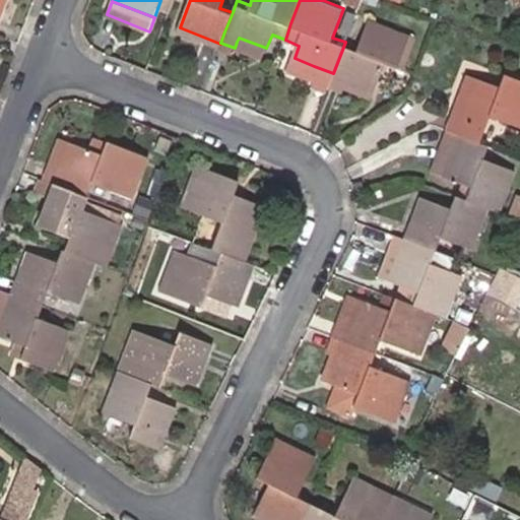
[(359,48),(345,42),(333,73),(378,90),(388,62),(402,68),(414,37),(371,17),(359,48)]
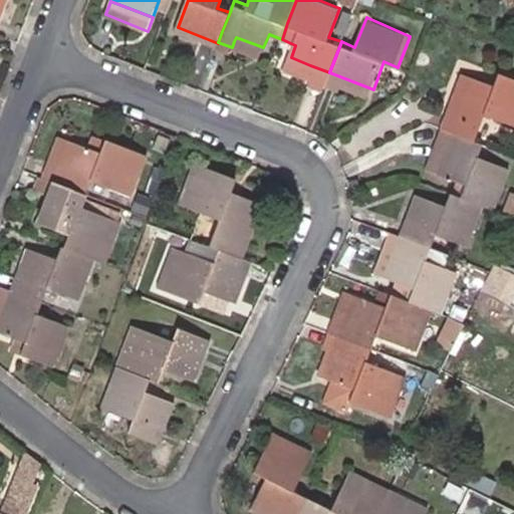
[(236,37),(234,41),(232,47),(259,58),(262,52),(263,47),(236,37)]
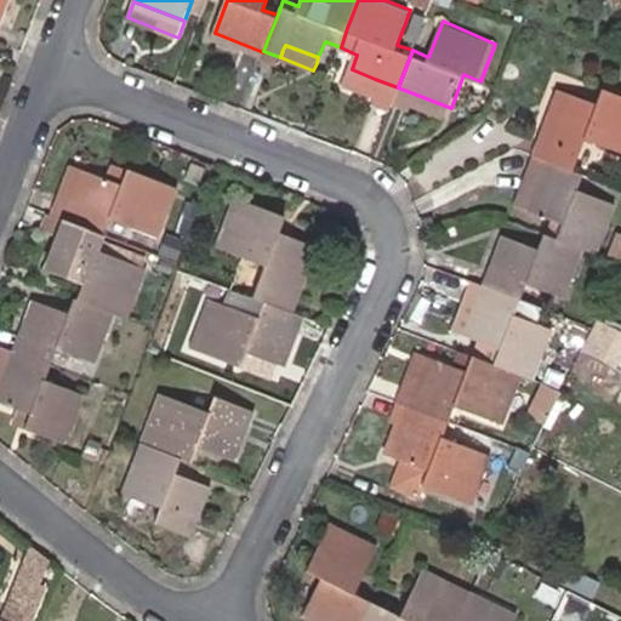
[(391,107),(393,101),(398,87),(375,79),(352,69),(349,75),(347,80),(374,93),(371,100),(391,107)]
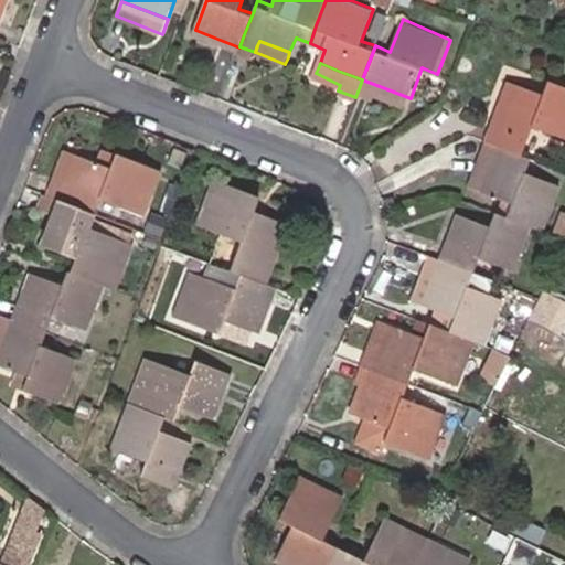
[(509,81),(486,139),(497,144),(519,152),(532,123),(564,136),(564,85),(548,80),(542,94),(509,81)]
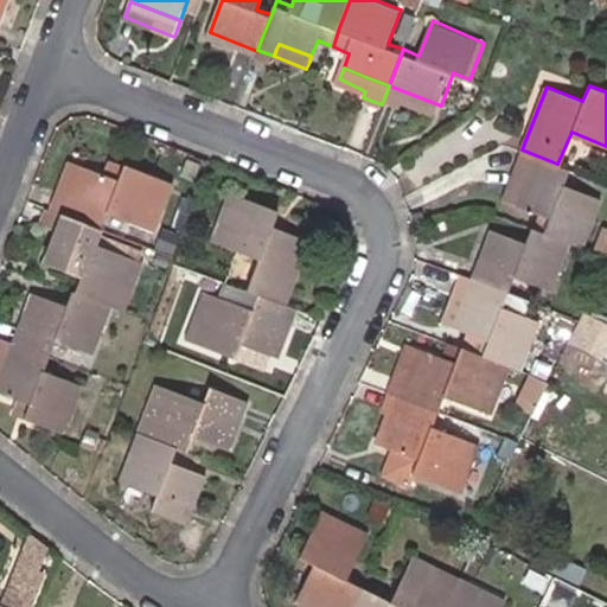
[(534,154),(522,149),(502,198),(513,203),(534,154)]
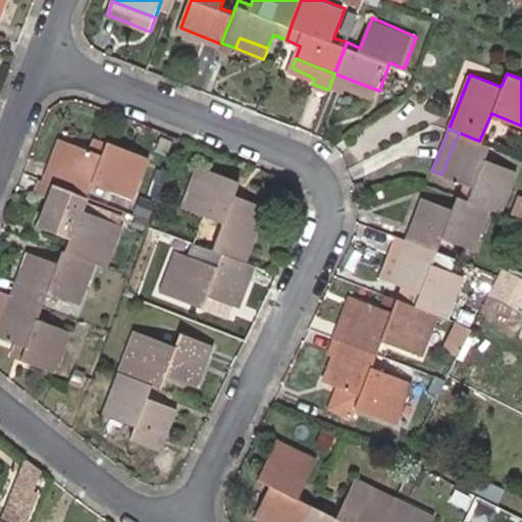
[(485,158),(490,146),(479,141),(459,133),(441,174),(471,186),(466,199),(488,208),(498,211),(515,169),(485,158)]
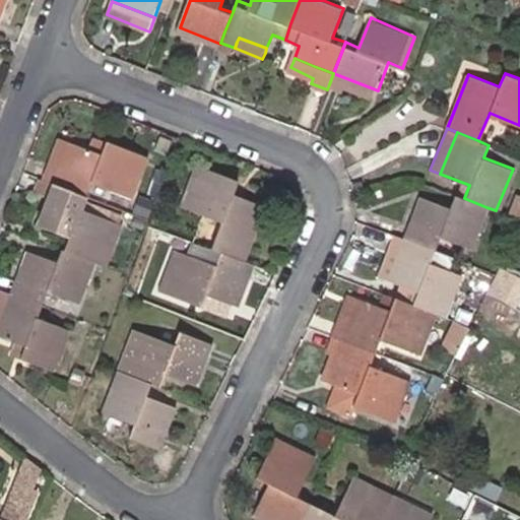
[(62,138),(46,180),(56,184),(72,142),(62,138)]
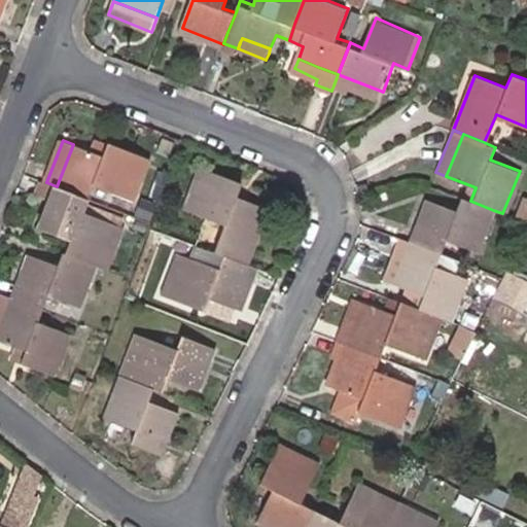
[(57,186),(86,198),(92,185),(133,201),(149,159),(108,142),(103,156),(73,144),(57,186)]
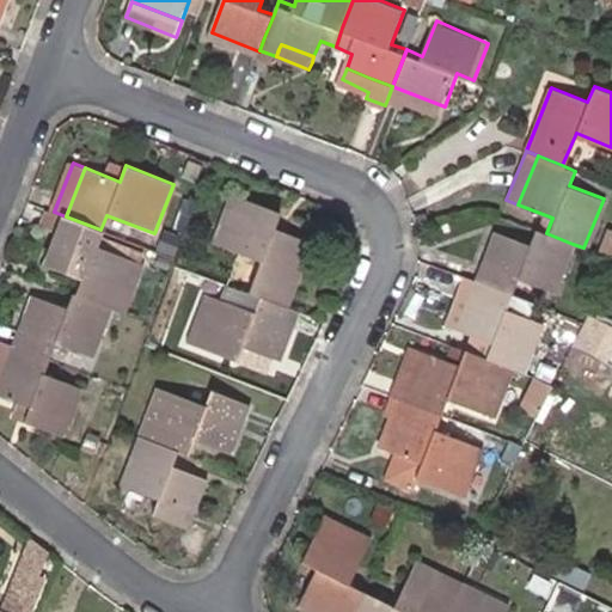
[(262,262),(249,293),(263,299),(286,308),(311,244),(276,231),(281,215),(234,196),(216,244),(240,254),(262,262)]
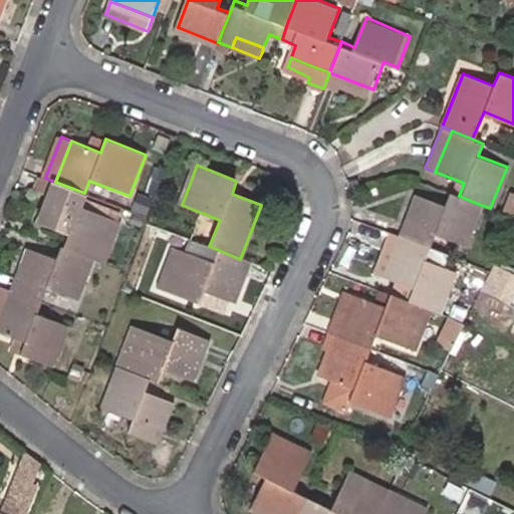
[(64,247),(93,258),(103,262),(119,223),(79,207),(84,193),(55,182),(39,223),(68,234),(64,247)]
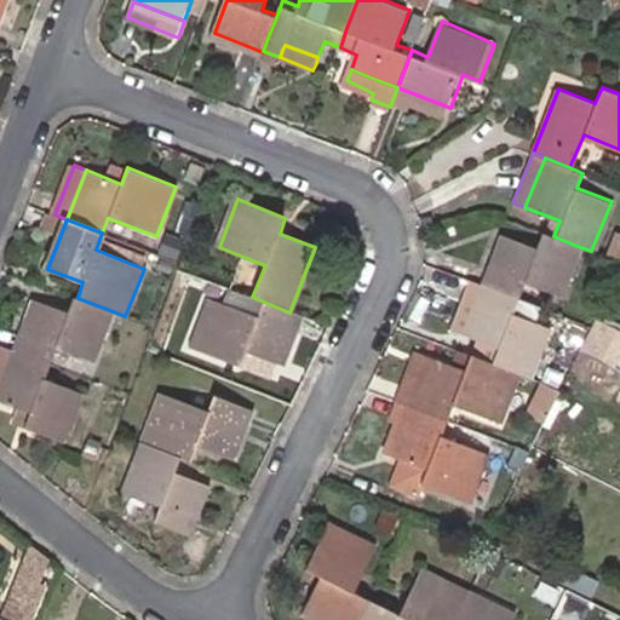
[(554,236),(543,231),(535,247),(501,235),(481,283),(520,298),(526,283),(558,297),(580,247),(554,236)]
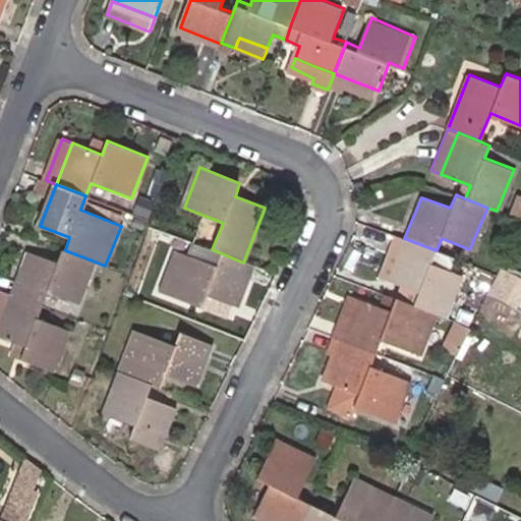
[(520,219),(520,198),(517,197),(510,215),(520,219)]
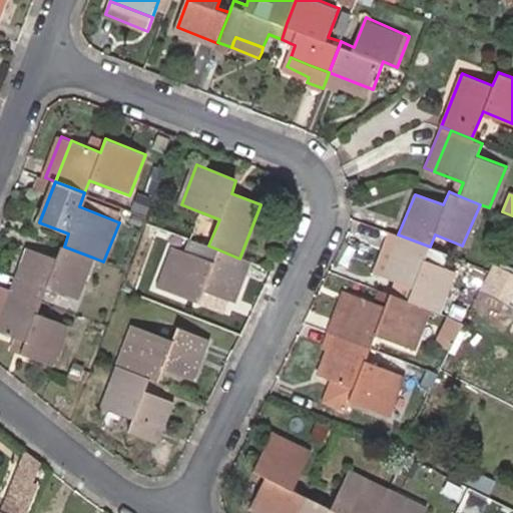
[(219,219),(201,212),(191,239),(208,245),(219,219)]
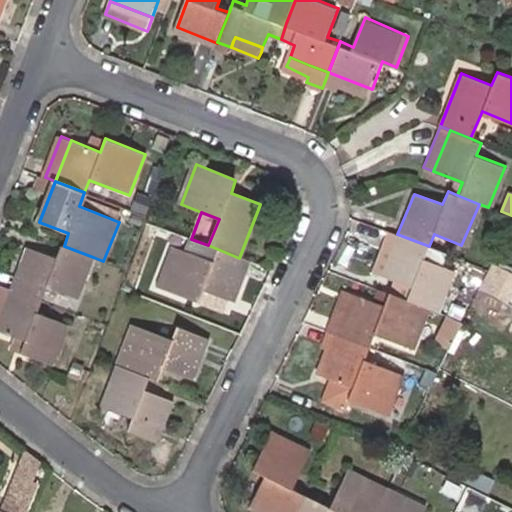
[(429,246),(397,234),(381,276),(409,288),(404,301),(429,311),(435,314),(452,272),(423,260),(429,246)]
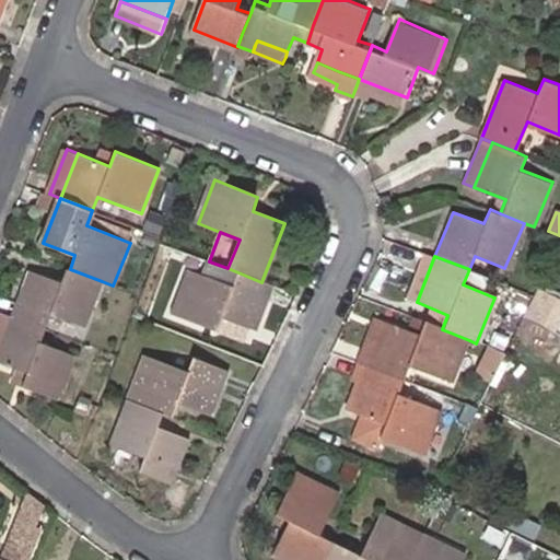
[(228,268),(209,261),(202,277),(235,289),(241,273),(228,268)]
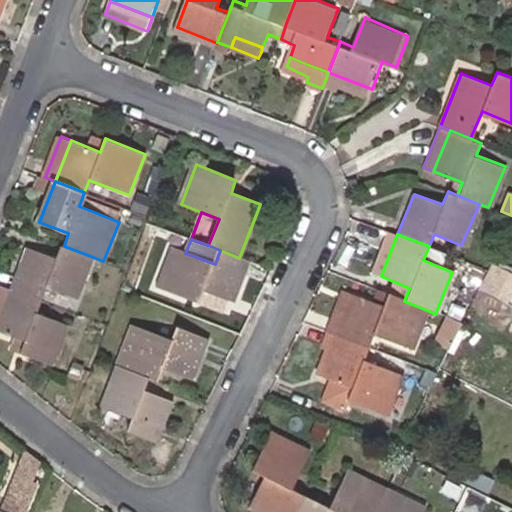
[(27,247),(12,287),(39,297),(45,284),(77,296),(93,257),(64,246),(60,244),(55,258),(27,247)]
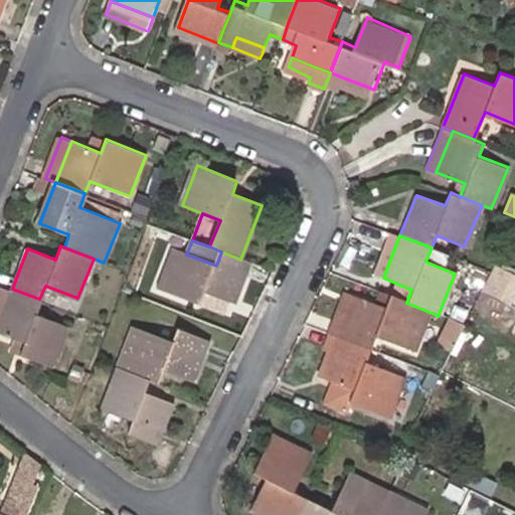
[(235,304),(251,264),(240,260),(221,251),(216,266),(186,254),(177,250),(161,290),(201,305),(205,293),(235,304)]
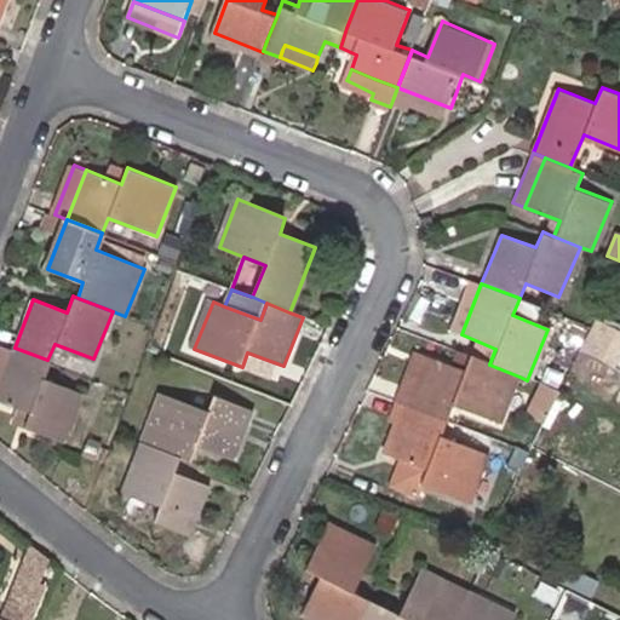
[(600,357),(615,325),(598,317),(583,350),(600,357)]
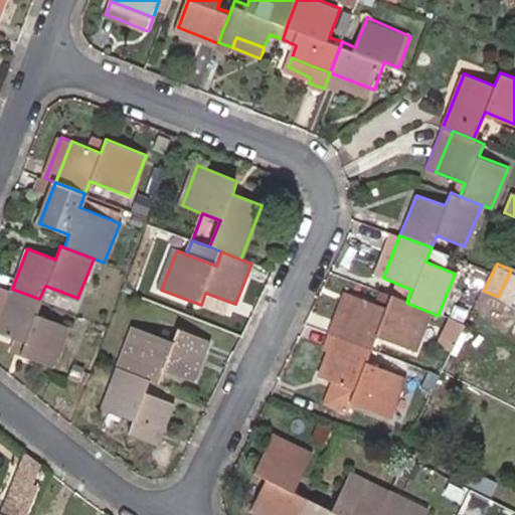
[(486,275),(476,270),(470,282),(480,288),(486,275)]
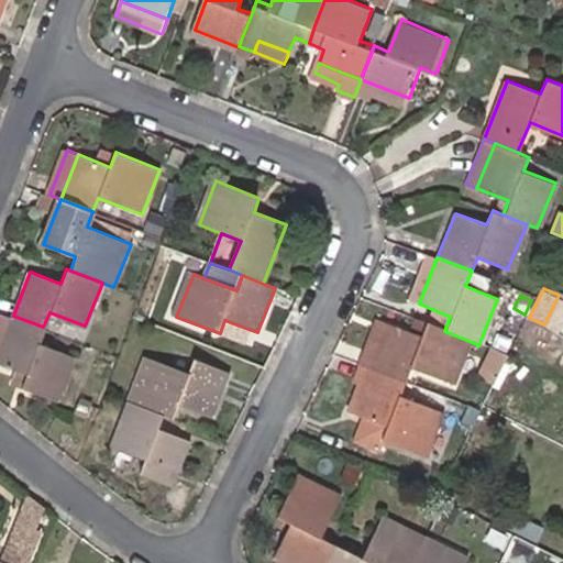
[(0,350),(12,319),(0,313),(0,350)]
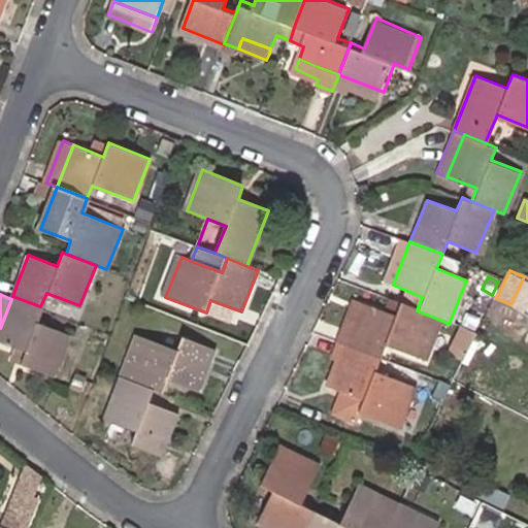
[(40,306),(12,296),(11,299),(0,328),(0,341),(24,352),(19,364),(53,377),(69,334),(35,321),(40,306)]
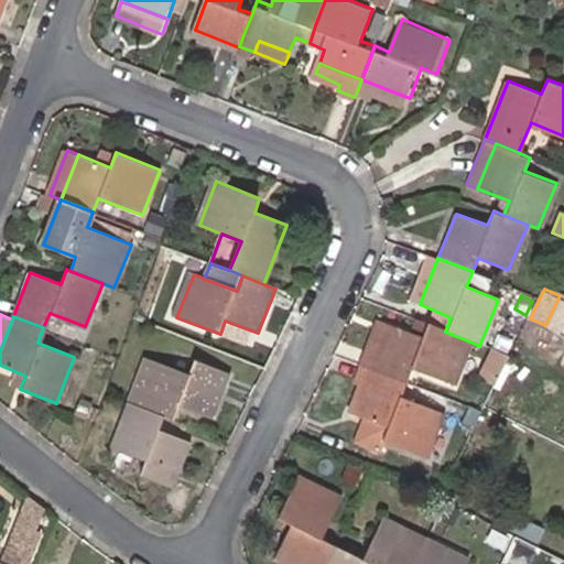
[(379,323),(361,367),(372,371),(390,327),(379,323)]
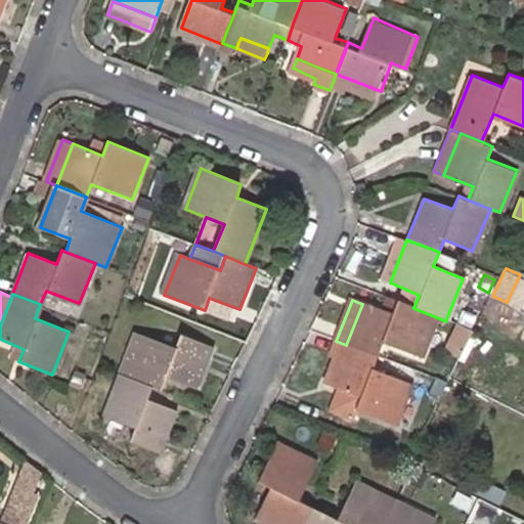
[(413,308),(397,302),(391,315),(362,304),(346,345),(379,358),(384,344),(422,359),(439,318),(413,308)]
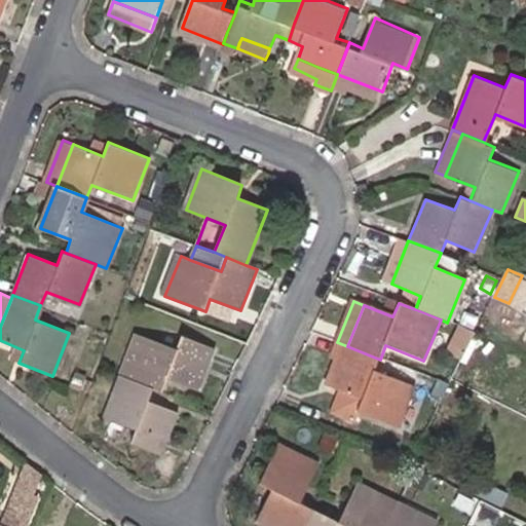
[(474,333),(457,326),(445,349),(460,358),(474,333)]
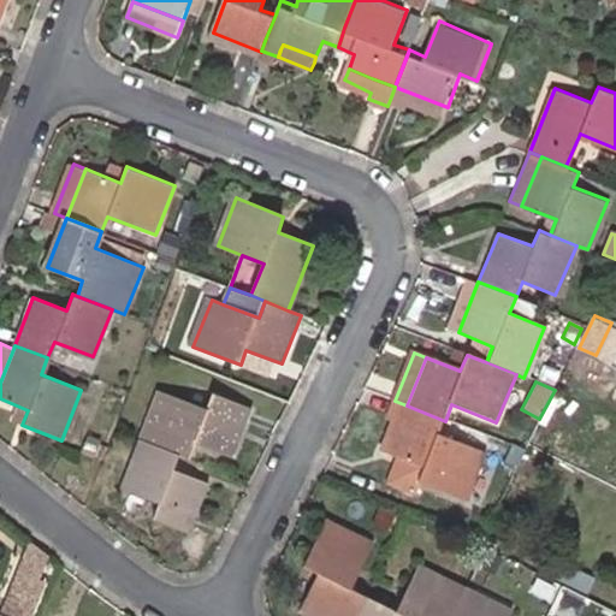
[(181,454),(187,456),(194,442),(230,456),(249,409),(212,395),(205,412),(159,394),(142,438),(181,454)]
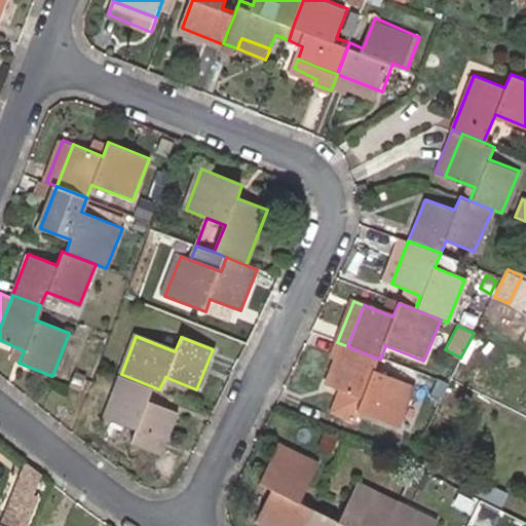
[(374,373),(380,360),(347,346),(331,387),(342,392),(334,411),(355,419),(358,413),(397,429),(413,388),(374,373)]
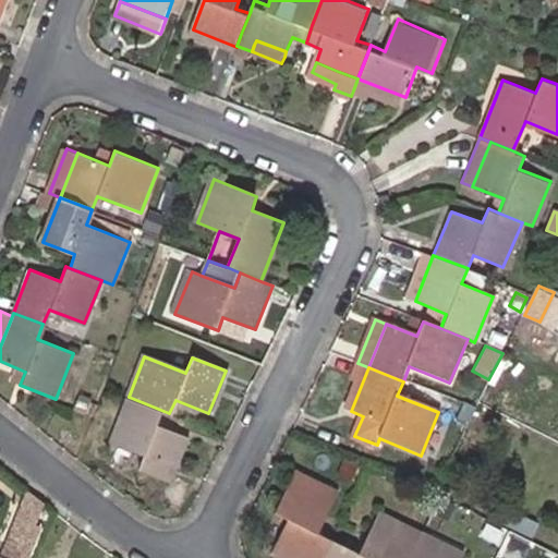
[(164,411),(129,397),(110,446),(141,457),(136,471),(170,484),(189,437),(158,424),(164,411)]
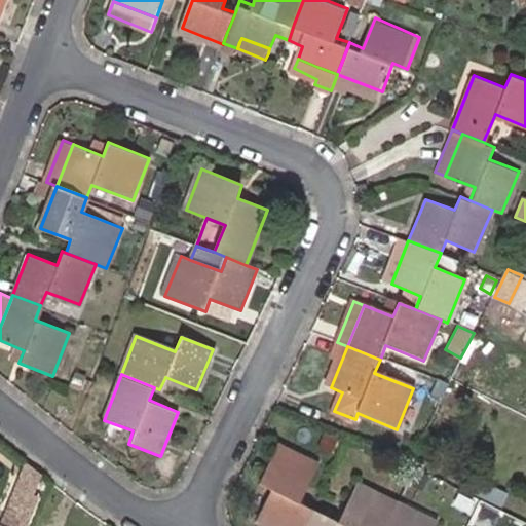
[(447,386),(436,382),(429,393),(440,399),(447,386)]
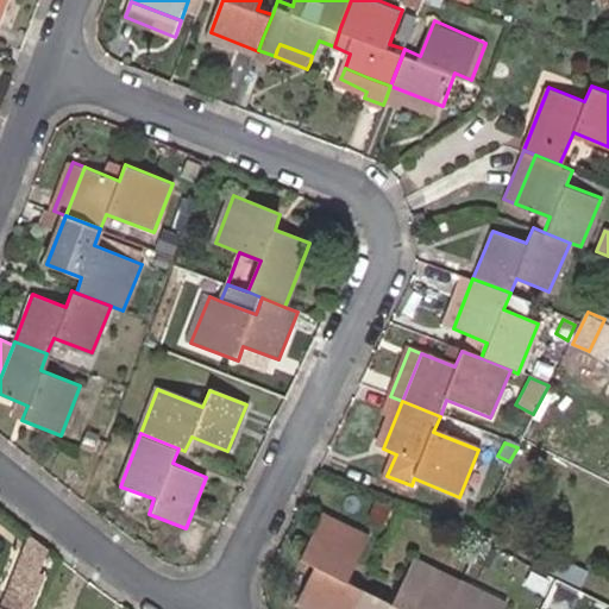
[(294,603),(306,608),(351,608),(360,591),(346,584),(368,541),(318,516),(295,559),(312,567),(294,603)]
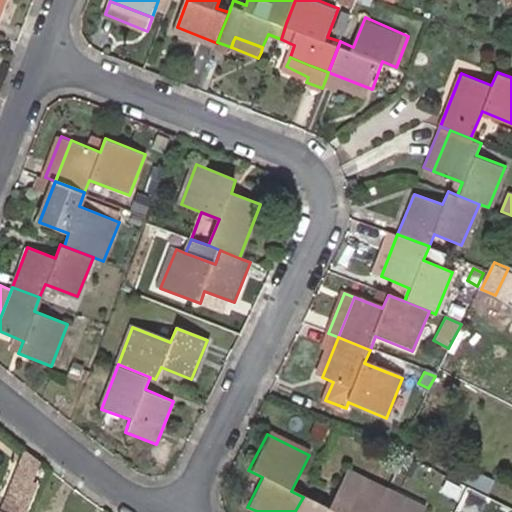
[(42,467),(24,452),(6,499),(24,507),(42,467)]
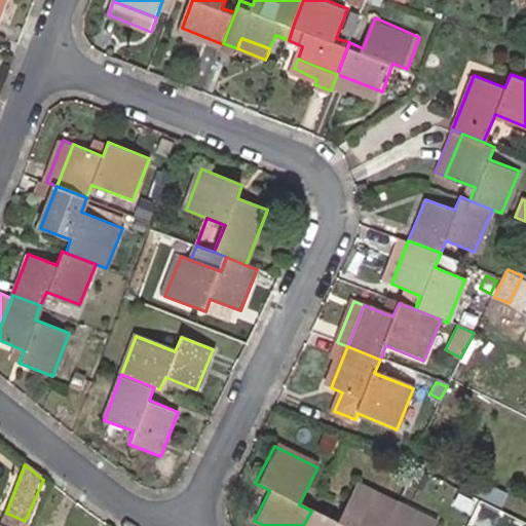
[(384,525),(395,506),(357,486),(338,524),(311,511),(303,525),(384,525)]
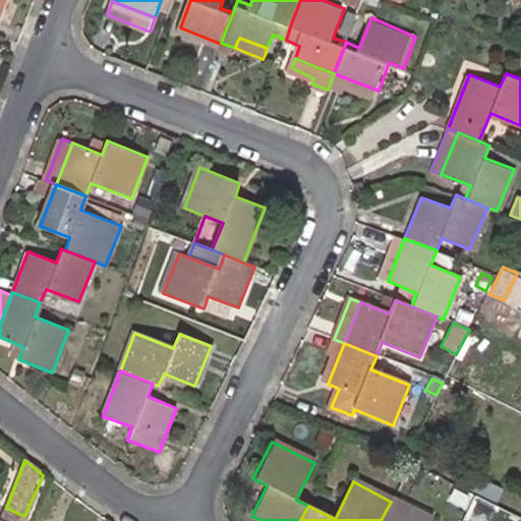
[(429,520),(430,520),(391,502),(381,520),(429,520)]
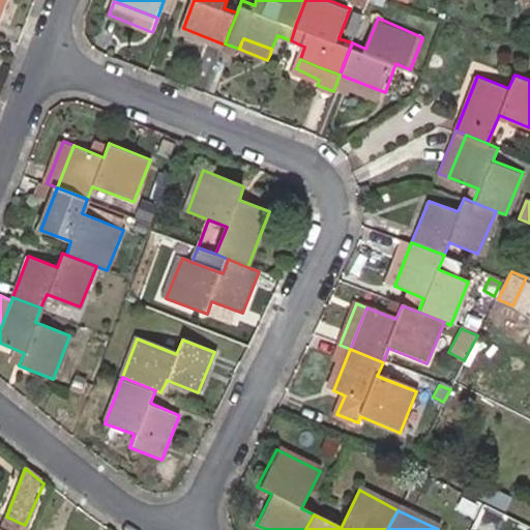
[(21,529),(25,525),(6,517),(0,529),(21,529)]
